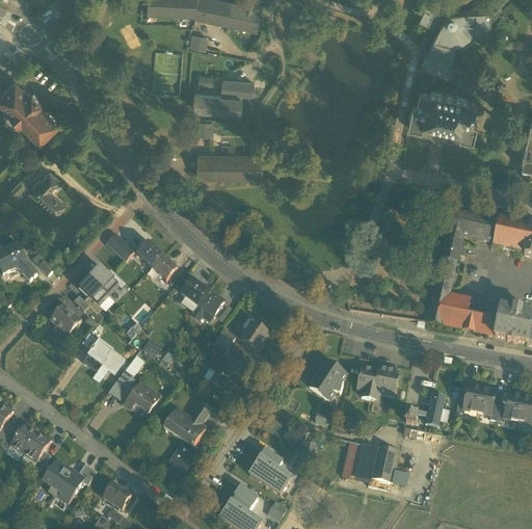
[(196,14),(197,11),(196,0),(148,0),(148,11),(181,12),(181,14),(195,14),(196,14)]
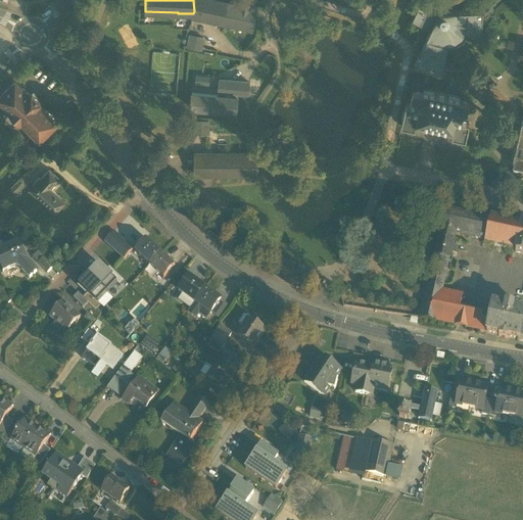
[(238,0),(238,2),(228,0),(193,0),(194,11),(200,12),(199,16),(204,18),(220,21),(252,28),(256,6),(252,5),(253,0),(238,0)]
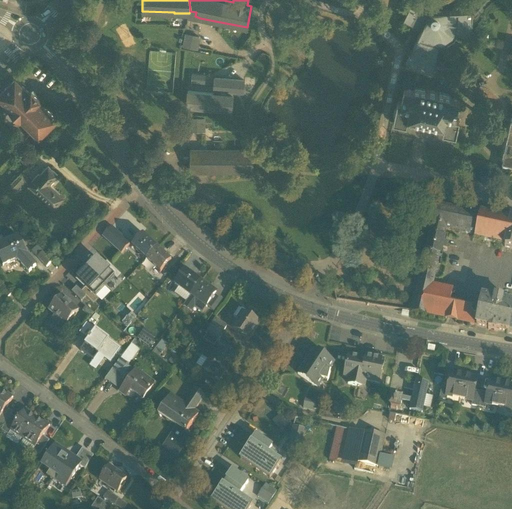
[(409,18),(409,16),(415,4),(410,2),(403,16),(409,18)]
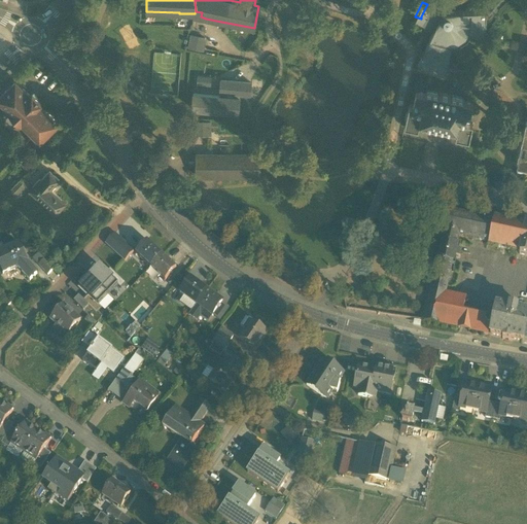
[(421,16),(434,24),(441,10),(429,5),(429,3),(428,3),(427,4),(421,16)]
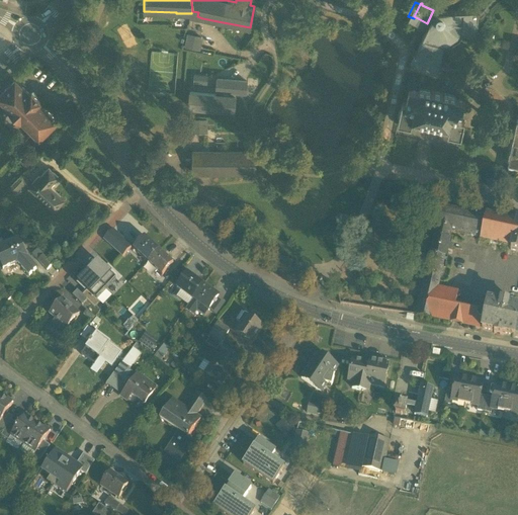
[(410,60),(437,70),(443,41),(448,40),(458,33),(462,27),(477,31),(479,6),(435,8),(433,10),(427,23),(427,24),(410,60)]
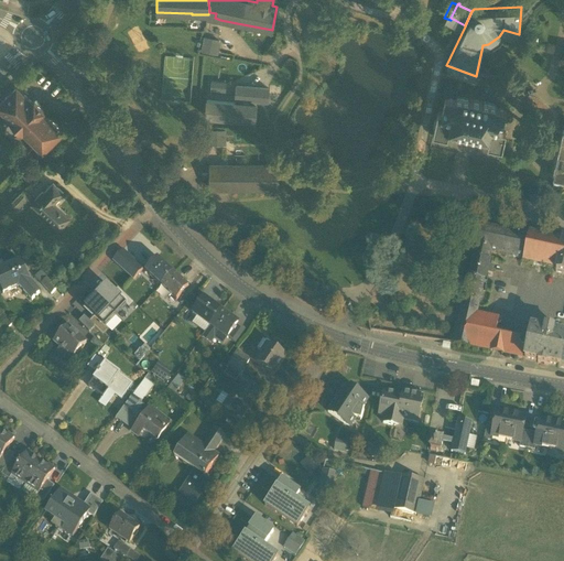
[(202,49),(217,52),(219,39),(204,35),(202,49)]
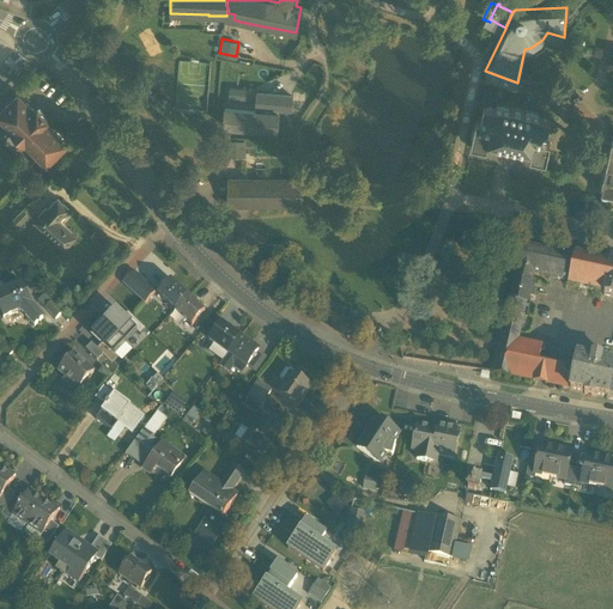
[(25,140),(46,160),(50,156),(52,157),(68,141),(46,119),(48,116),(37,105),(35,108),(19,91),(11,99),(10,98),(0,108),(0,115),(11,127),(10,128),(11,129),(22,139),(24,141),(25,140)]
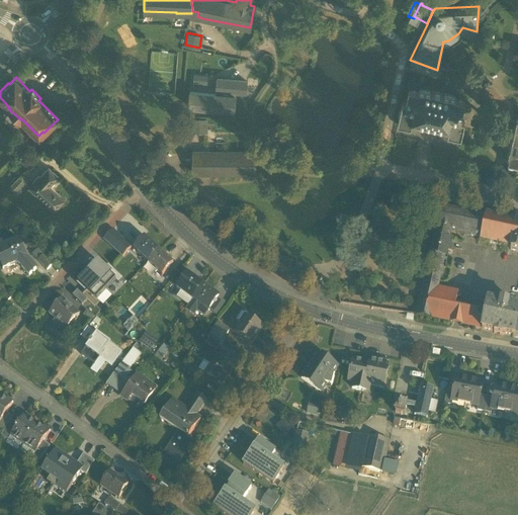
[(247,79),(217,77),(216,92),(189,90),(188,105),(235,108),(236,90),(246,90),(247,79)]
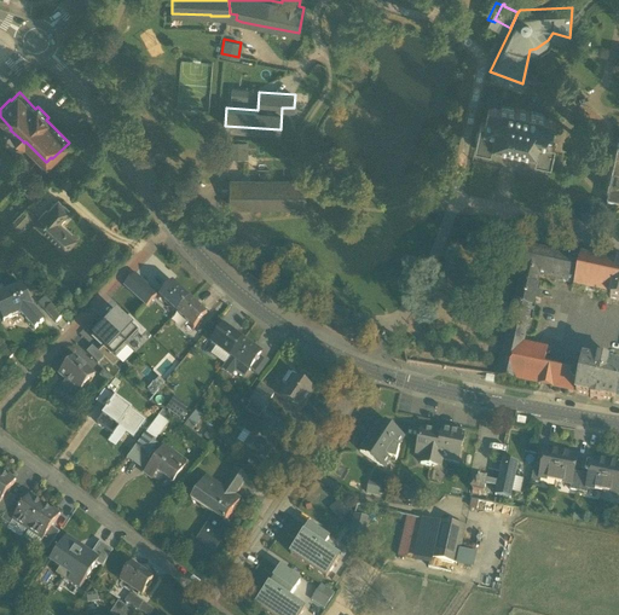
[(534,156),(550,160),(555,140),(550,139),(555,116),(544,114),(545,112),(528,109),(528,108),(515,105),(515,106),(499,103),(499,104),(489,102),(485,117),(480,116),(474,143),(491,146),(492,140),(536,150),(534,156)]
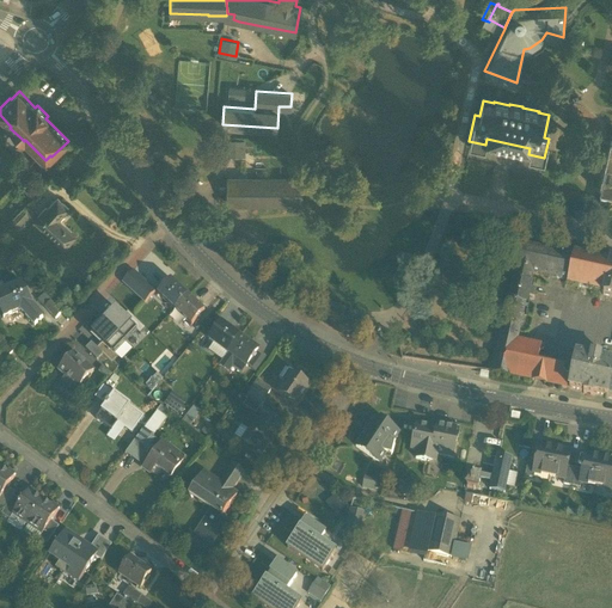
[(22,139),(11,129),(7,134),(7,137),(13,143),(17,143),(22,139)]
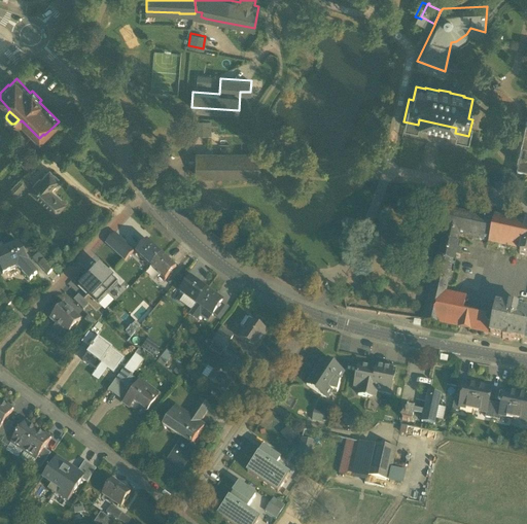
[(526,116),(525,117),(516,162),(519,162),(517,173),(526,175),(526,116)]
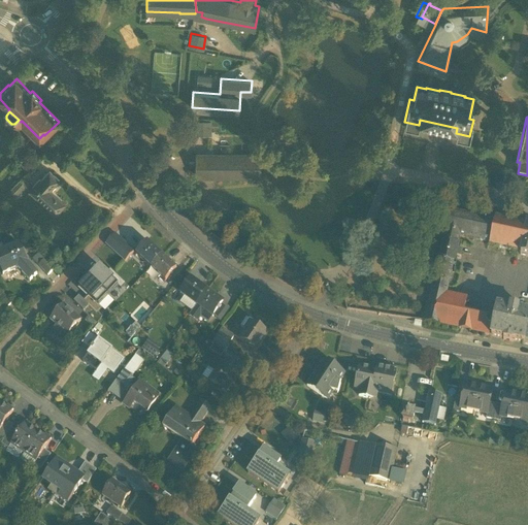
[(197,119),(197,132),(210,132),(209,118),(197,119)]
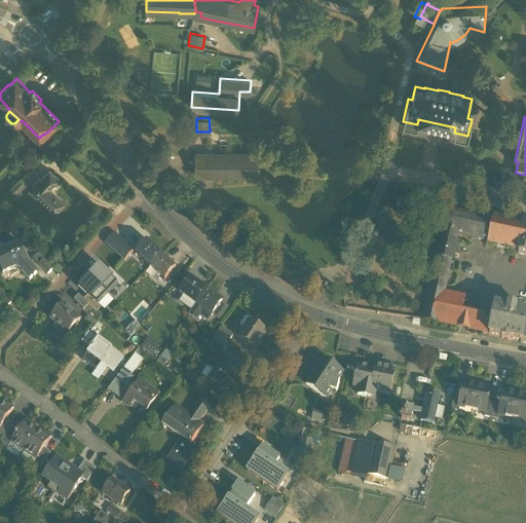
[(211,175),(226,175),(259,175),(259,153),(195,152),(195,173),(211,173),(211,175)]
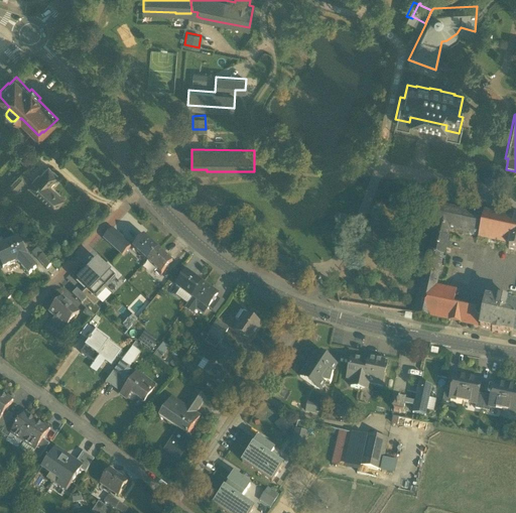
[(28,182),(50,203),(60,193),(49,182),(52,179),(51,179),(57,172),(48,163),(39,173),(38,172),(28,182)]
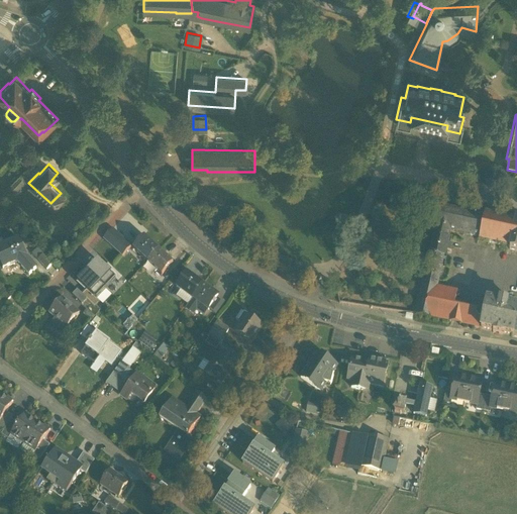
[(6,187),(12,192),(26,176),(20,171),(6,187)]
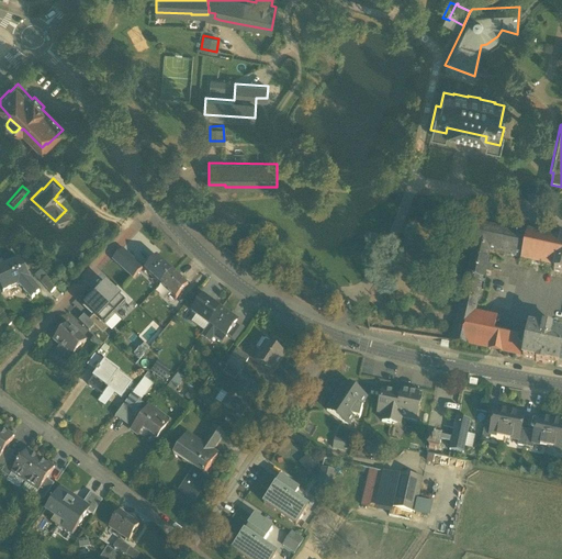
[(70,213),(66,210),(55,221),(59,225),(70,213)]
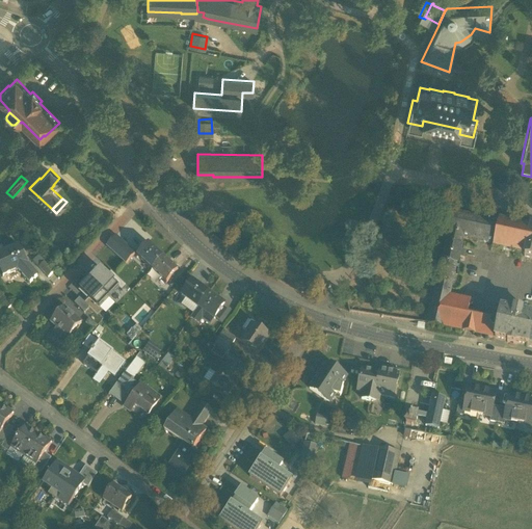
[(463,235),(493,241),(498,219),(453,210),(448,232),(463,235)]
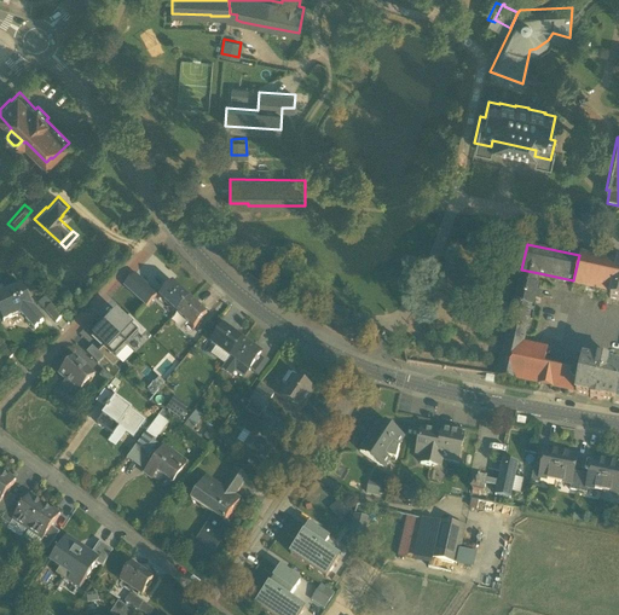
[(579,253),(579,255),(573,280),(577,282),(576,285),(612,293),(612,296),(618,297),(618,257),(617,261),(579,253)]
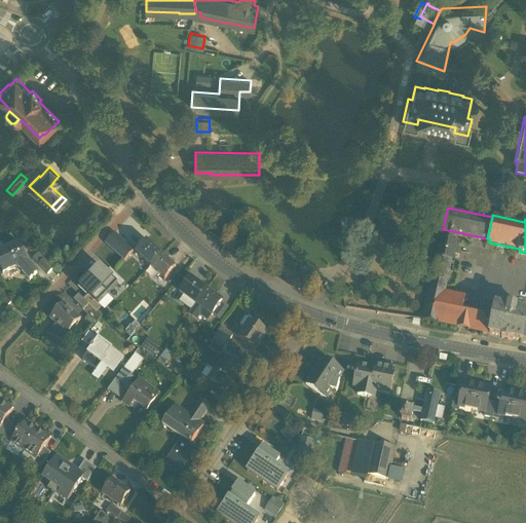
[(445,291),(458,232),(443,229),(429,288),(445,291)]
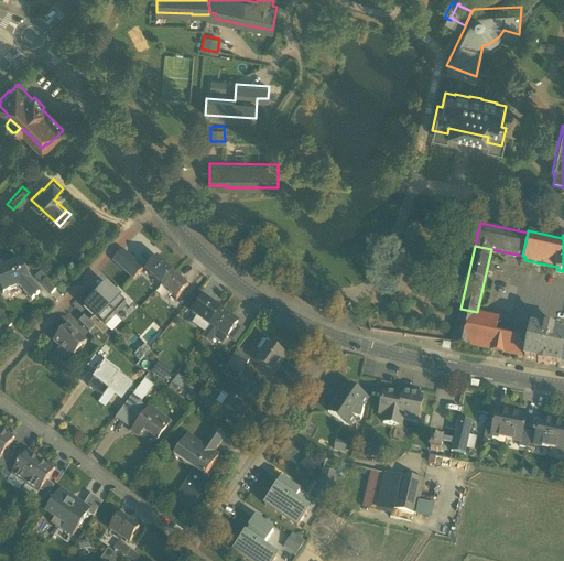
[(114,258),(133,277),(143,266),(123,247),(114,258)]
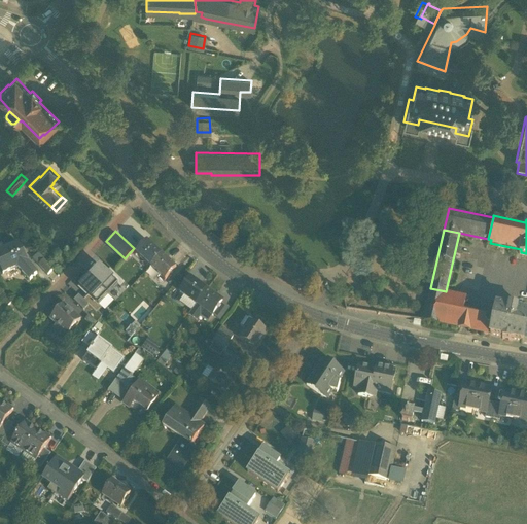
[(136,250),(150,264),(162,252),(146,238),(136,250)]
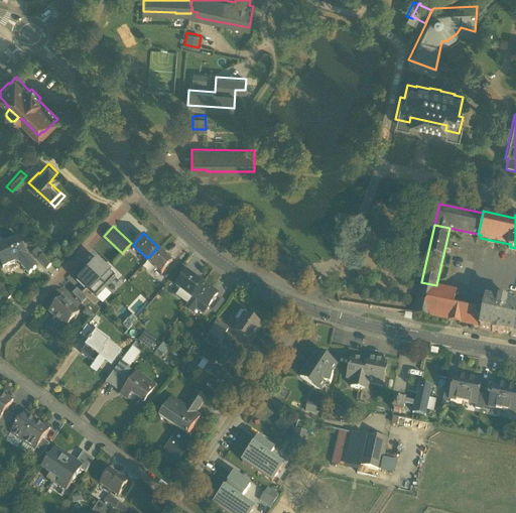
[(17,259),(29,272),(36,266),(26,255),(18,237),(4,243),(5,244),(0,246),(0,257),(4,256),(7,263),(17,259)]
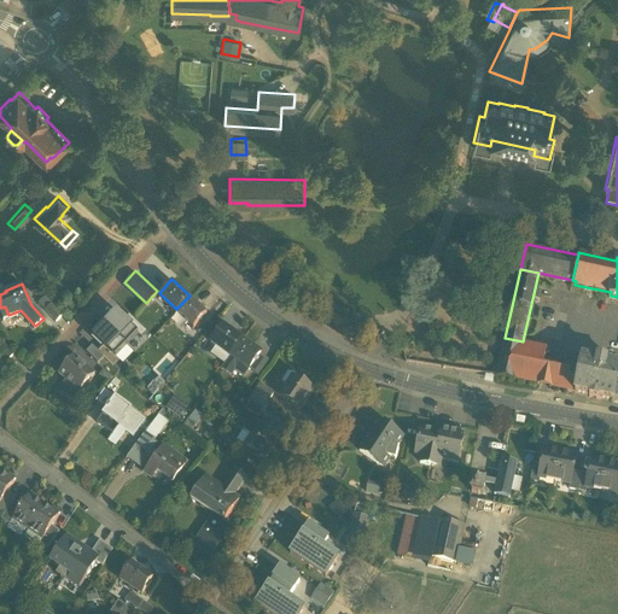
[(39,300),(45,308),(51,302),(44,294),(39,300)]
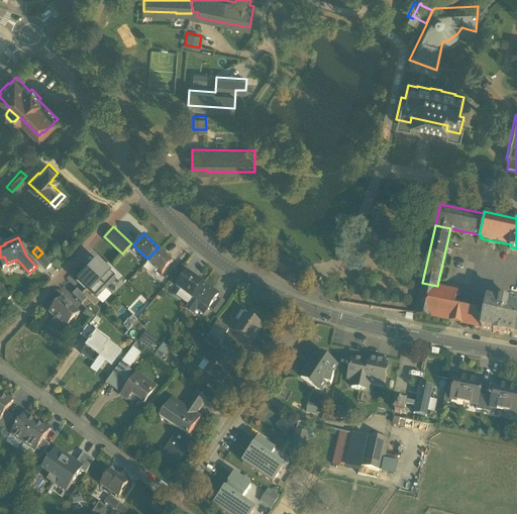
[(173,261),(159,247),(147,259),(162,273),(173,261)]
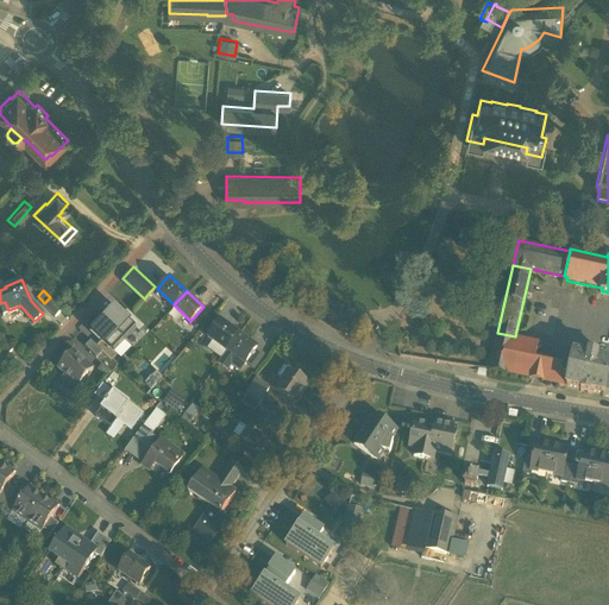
[(50,297),(44,303),(55,315),(61,308),(50,297)]
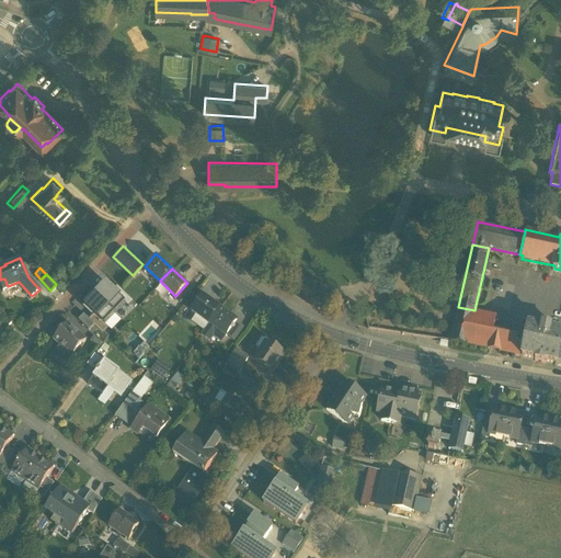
[(115,289),(105,281),(94,292),(115,311),(125,302),(126,300),(115,289)]
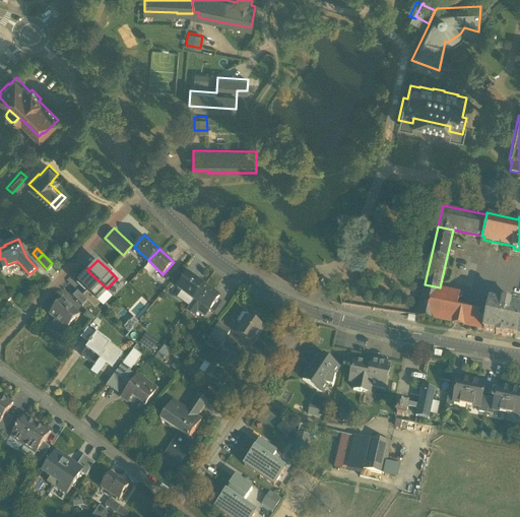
[(111,264),(107,268),(117,278),(116,279),(119,281),(124,276),(111,264)]
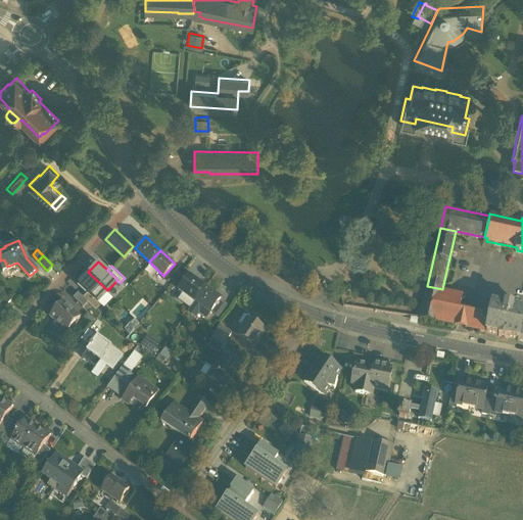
[(107,290),(88,272),(79,282),(87,290),(97,300),(98,300),(107,290)]
